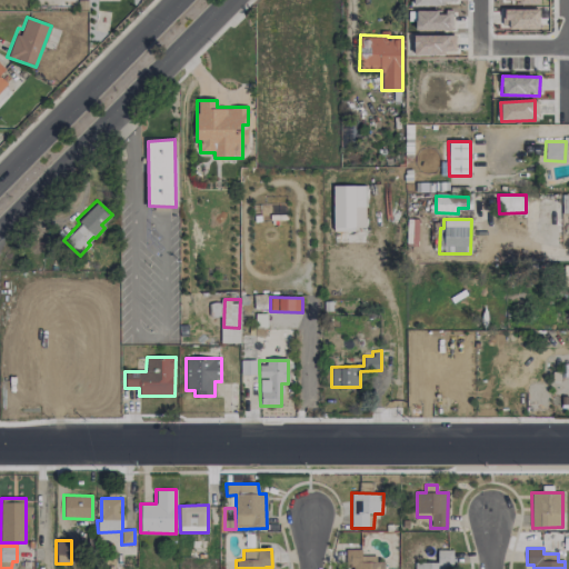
[(382,568),(383,558),(361,558),(360,549),(346,549),(346,567),(355,567),(355,568),(382,568)]
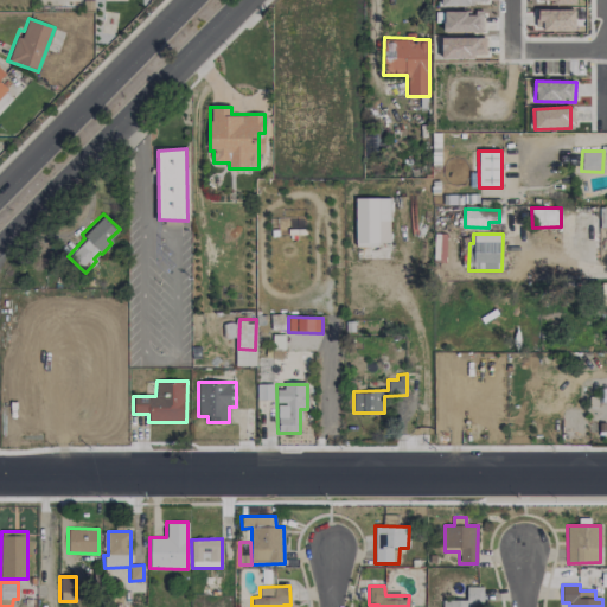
[(442,606),(481,606),(483,587),(467,587),(466,600),(442,600),(442,606)]
